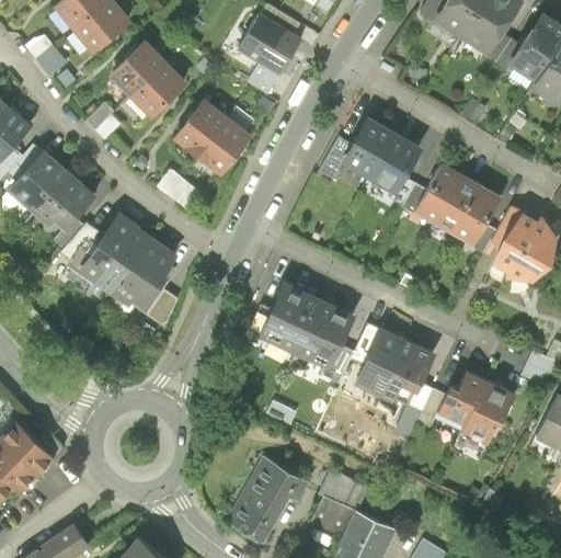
[(59,0),(52,7),(70,30),(106,0),(59,0)]
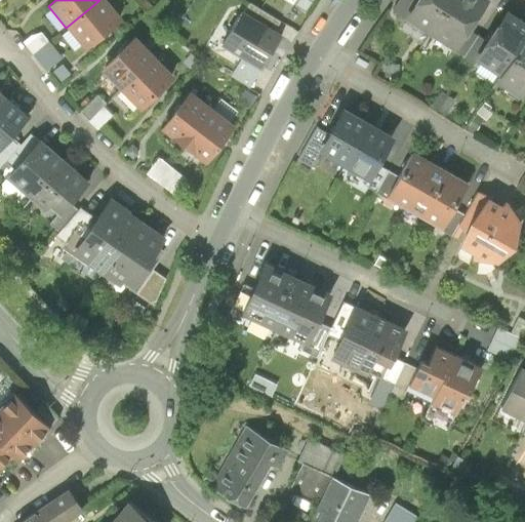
[(99,0),(66,28),(85,50),(121,21),(104,0),(99,0)]
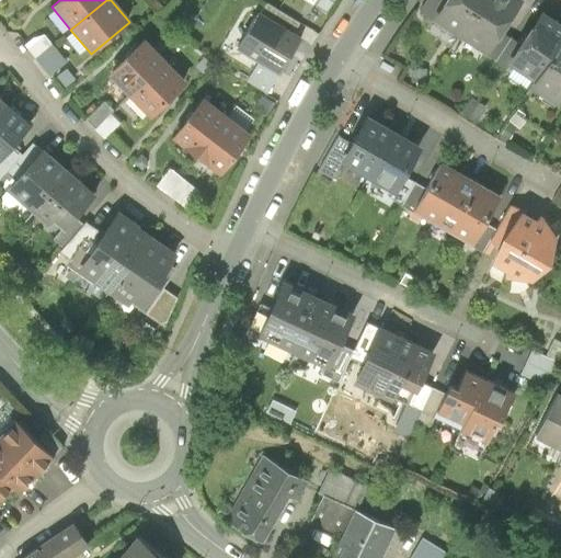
[(323,0),(322,2),(316,11),(328,20),(341,0),(323,0)]
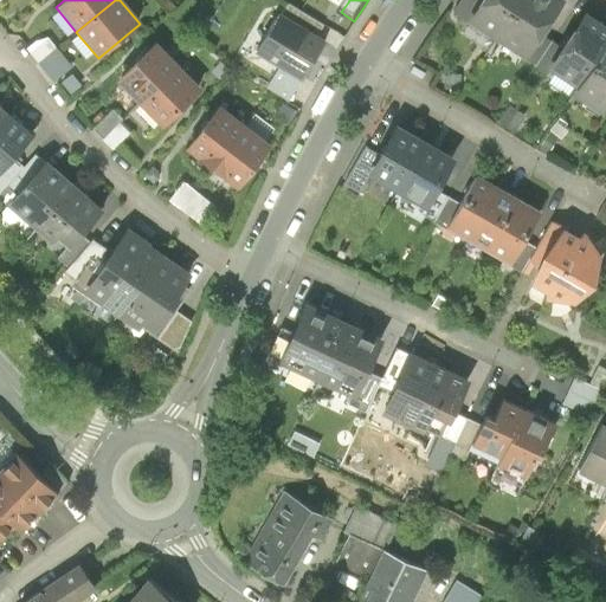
[(470,18),(482,0),(461,0),(452,13),(466,23),(470,18)]
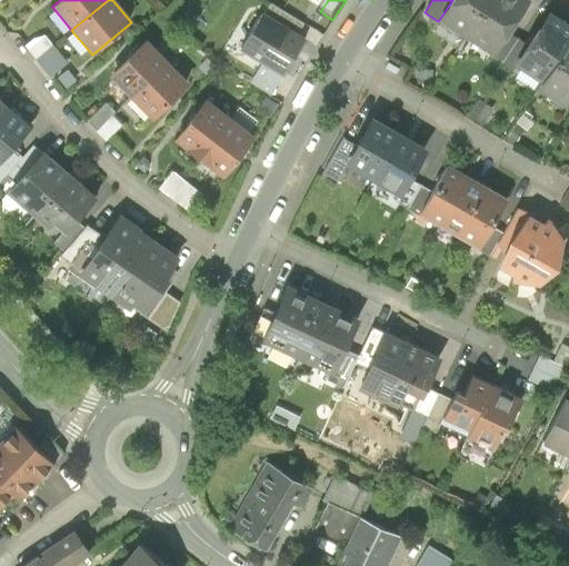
[(488,0),(452,0),(441,17),(466,35),(488,0)]
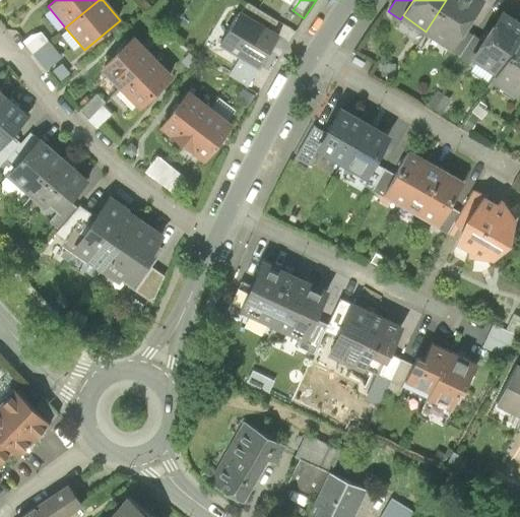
[(446,0),(426,31),(450,47),(462,28),(480,0),(446,0)]
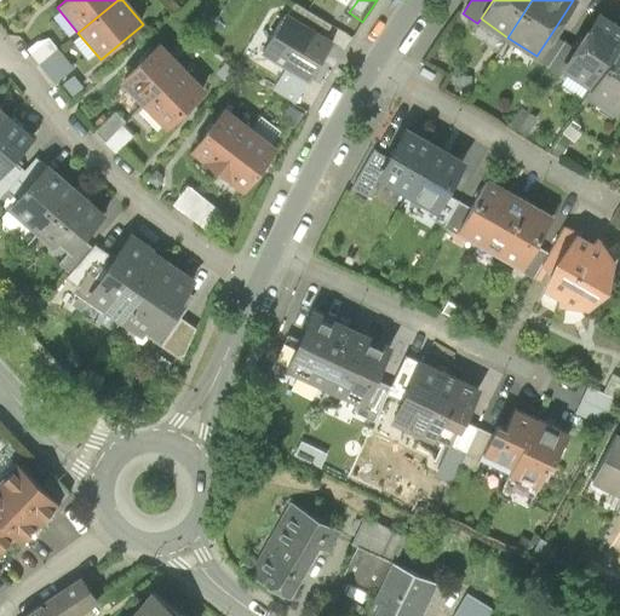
[(619,24),(601,12),(577,50),(562,70),(590,88),(619,42),(619,24)]
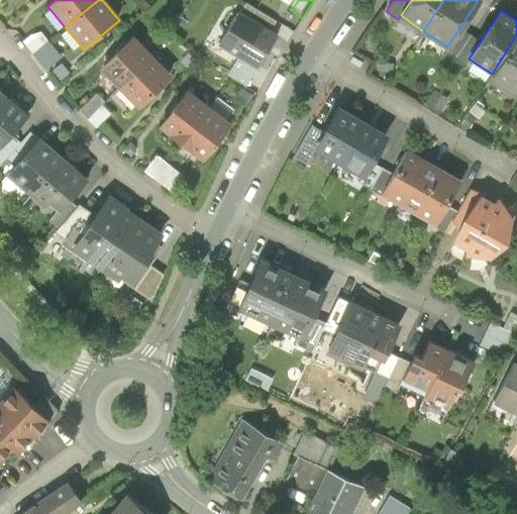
[(277,38),(236,15),(219,45),(259,69),(277,38)]
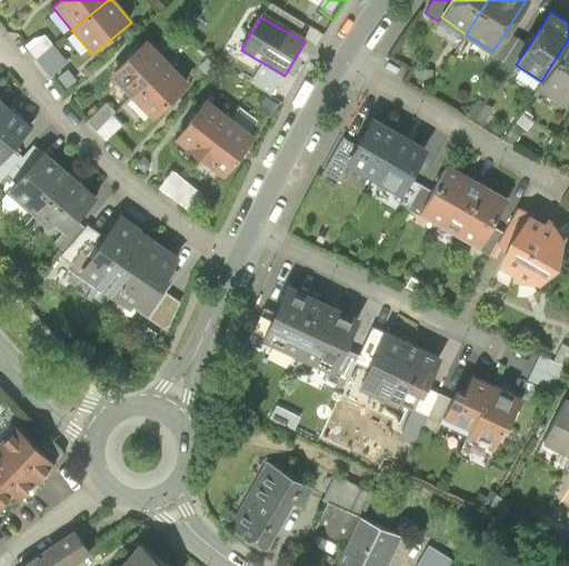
[(518,39),(506,31),(492,51),(490,56),(502,63),(518,39)]
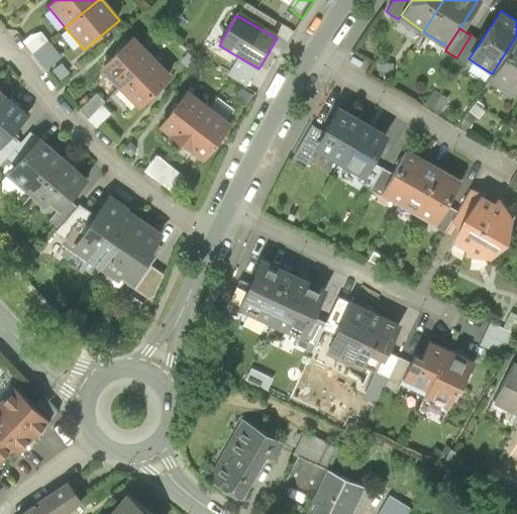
[(25,45),(32,55),(47,42),(39,33),(25,45)]
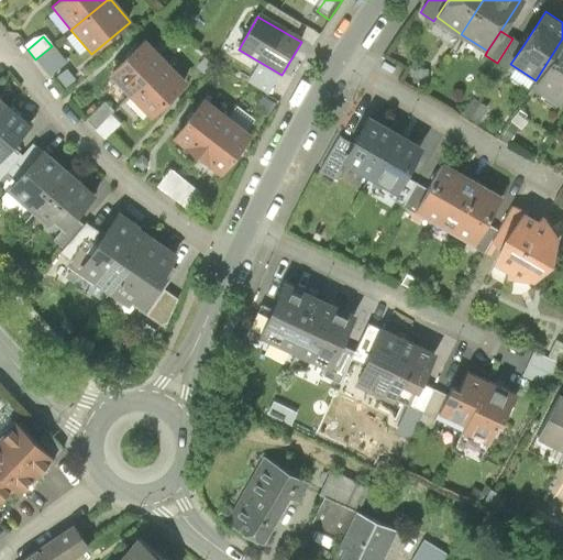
[(510,64),(523,45),(512,39),(497,63),(508,69),(510,64)]
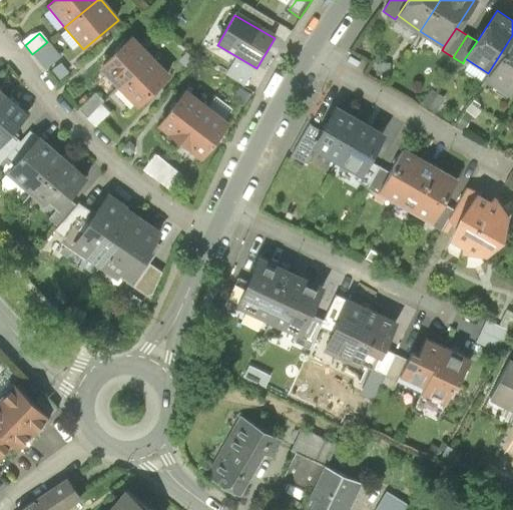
[(512,35),(488,73),(485,79),(508,94),(512,86),(512,35)]
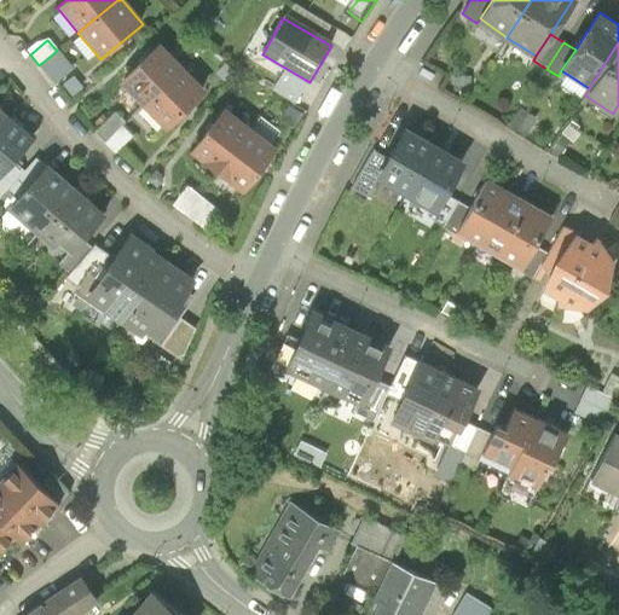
[(157,45),(119,80),(140,104),(179,69),(157,45)]
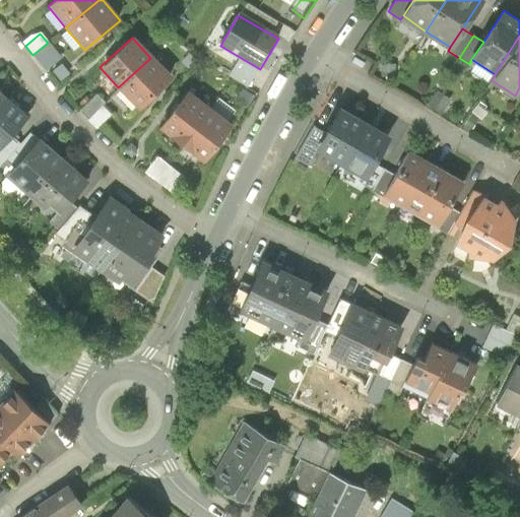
[(59,51),(52,41),(33,55),(41,65),(59,51)]
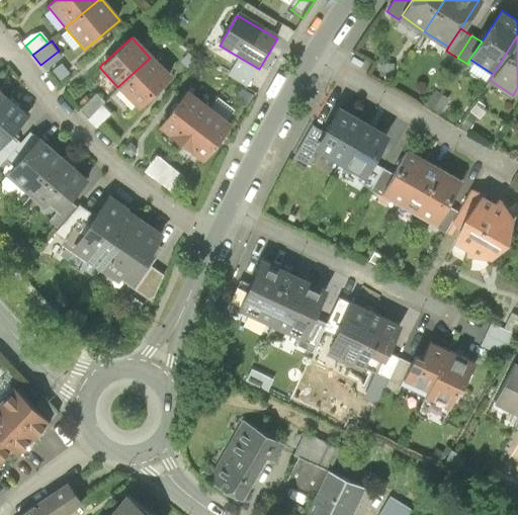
[(196,64),(188,56),(180,64),(188,72),(196,64)]
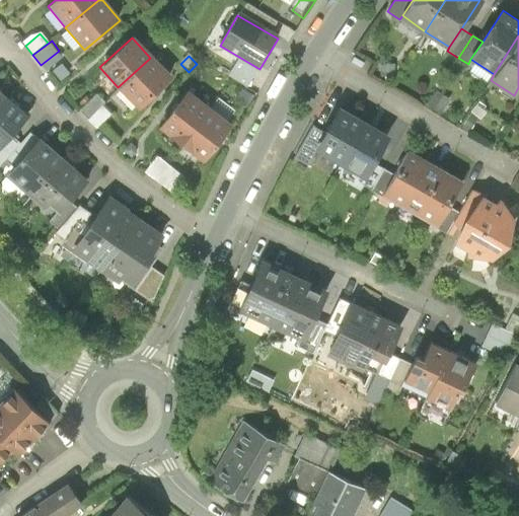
[(118,87),(138,108),(170,79),(150,58),(118,87)]
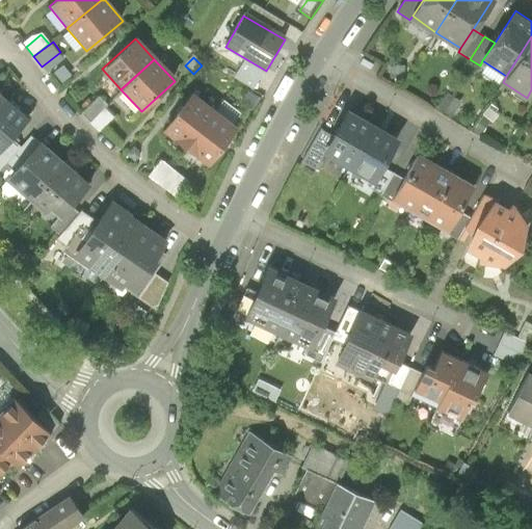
[(261,102),(246,94),(240,104),(255,112),(261,102)]
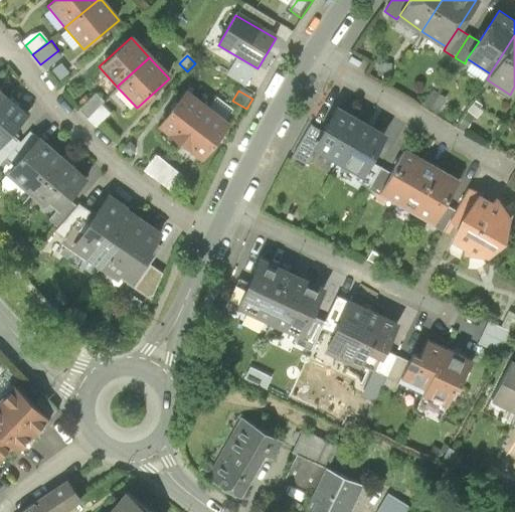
[(447,99),(434,91),(423,106),(437,114),(447,99)]
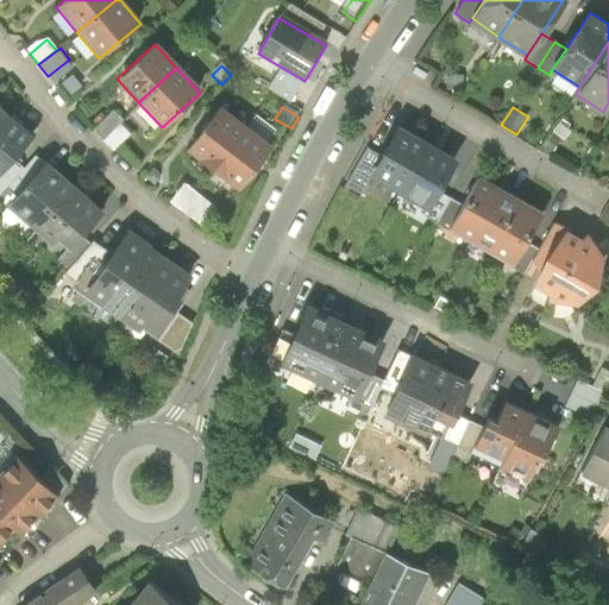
[(244,130),(218,111),(186,151),(212,171),(244,130)]
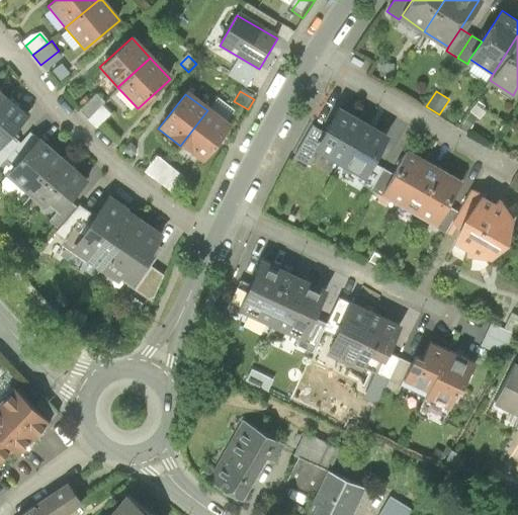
[(81,109),(79,112),(87,119),(100,106),(103,103),(95,95),(90,101),(81,109)]
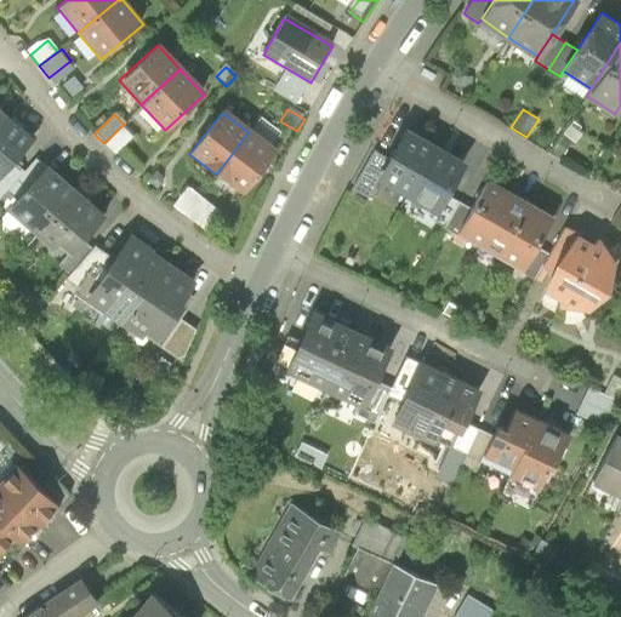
[(97,131),(108,121),(102,116),(92,126),(97,131)]
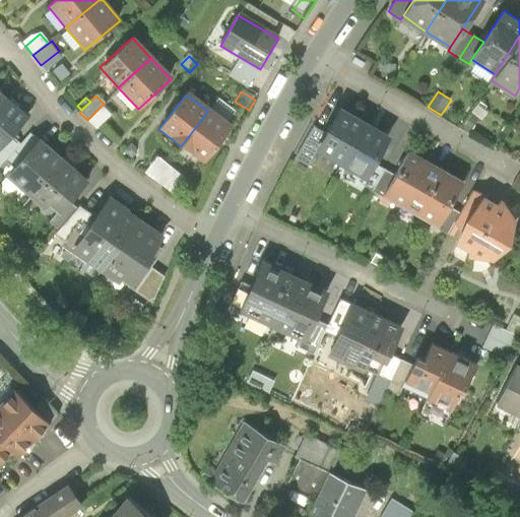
[(0,102),(0,147),(10,136),(25,119),(3,99),(0,102)]
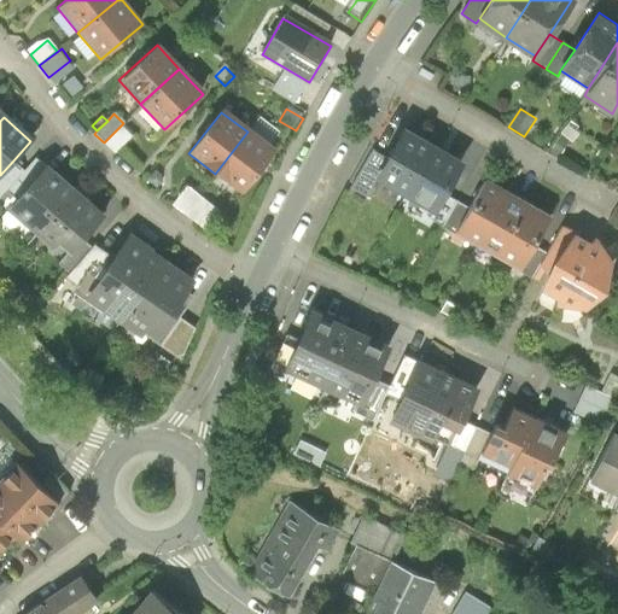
[(132,138),(120,127),(104,142),(115,153),(132,138)]
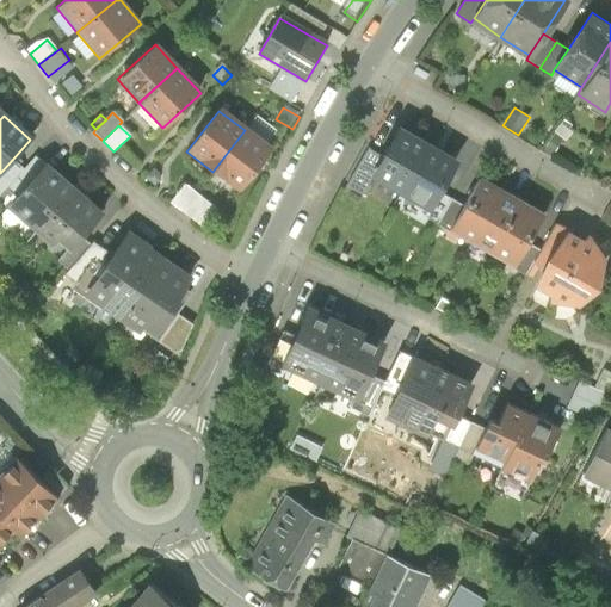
[(213,172),(240,193),(272,150),(245,130),(213,172)]
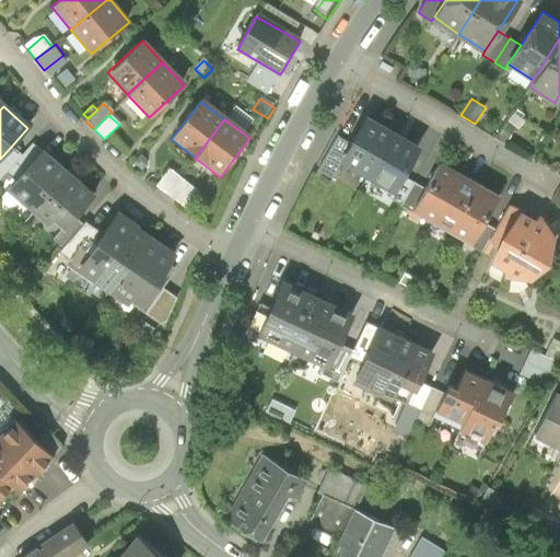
[(393,136),(368,120),(352,147),(343,163),(369,177),(393,136)]
